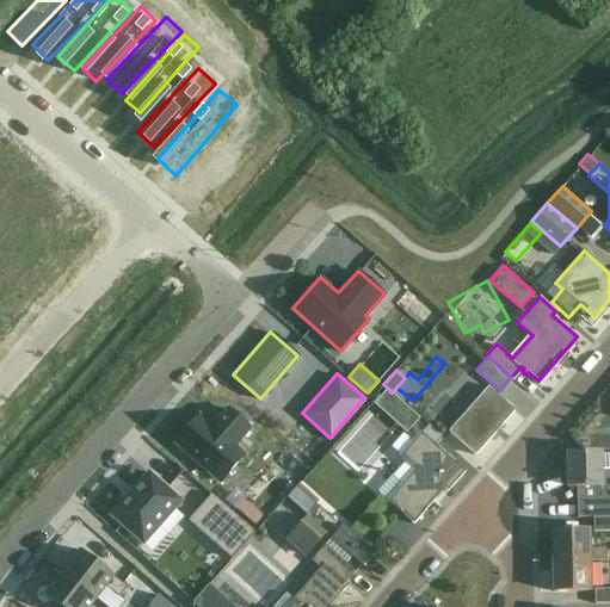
[(488,385),(449,431),(475,453),(494,432),(491,428),(497,421),(500,425),(515,409),(488,385)]
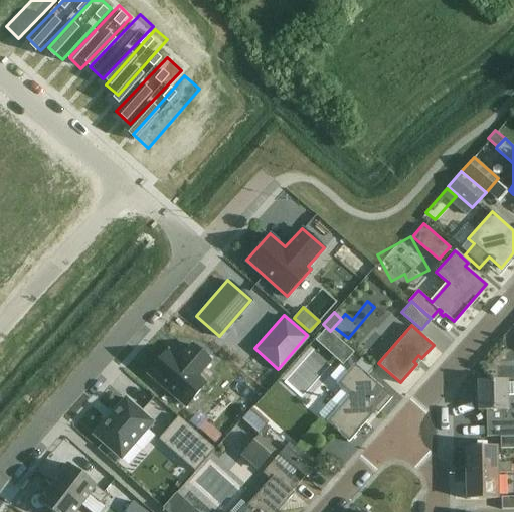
[(325,326),(315,338),(328,350),(339,338),(337,337),(330,331),(325,326)]
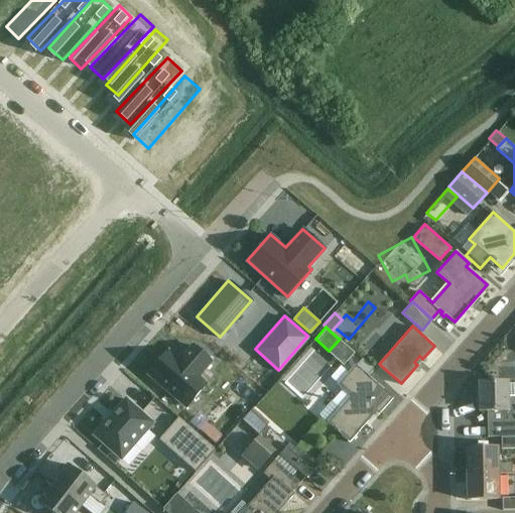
[(168,350),(147,373),(185,406),(206,383),(198,375),(211,360),(192,344),(182,355),(184,356),(180,361),(168,350)]
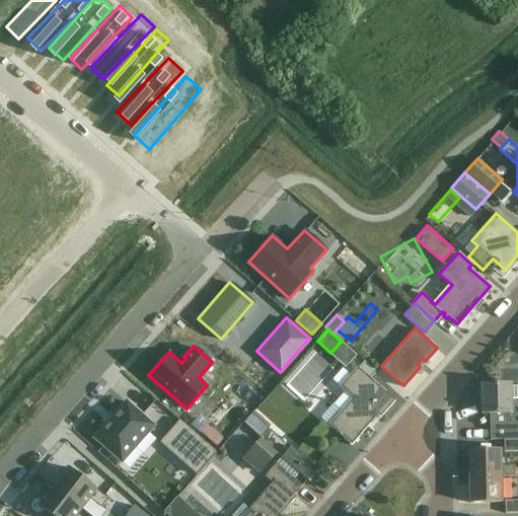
[(351,397),(328,423),(351,443),(377,414),(379,416),(394,399),(369,376),(374,370),(363,360),(358,366),(357,366),(339,386),(351,397)]
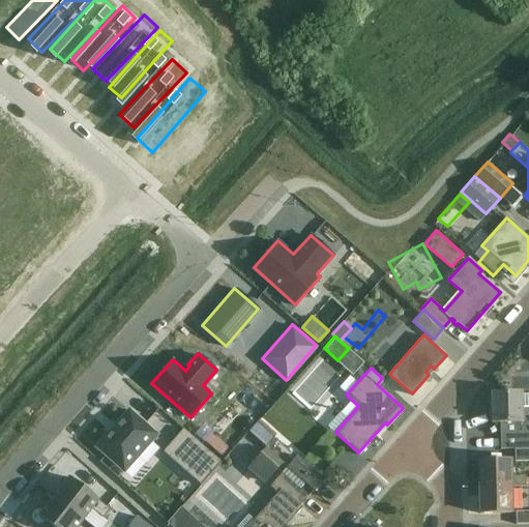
[(500,447),(513,447),(519,447),(528,446),(528,390),(520,391),(490,392),(491,421),(499,421),(500,447)]
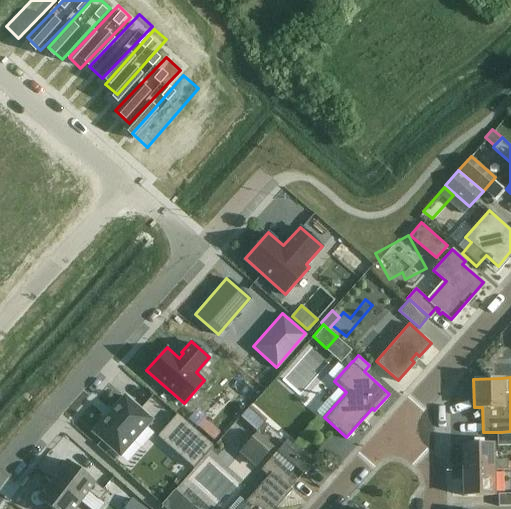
[(227,390),(195,427),(214,443),(245,406),(227,390)]
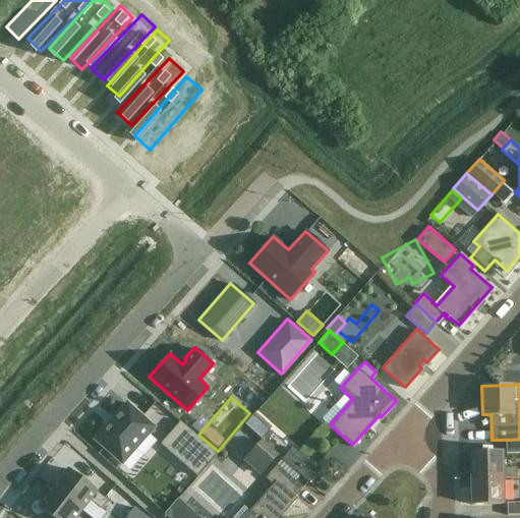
[(318,415),(327,420),(335,404),(325,400),(318,415)]
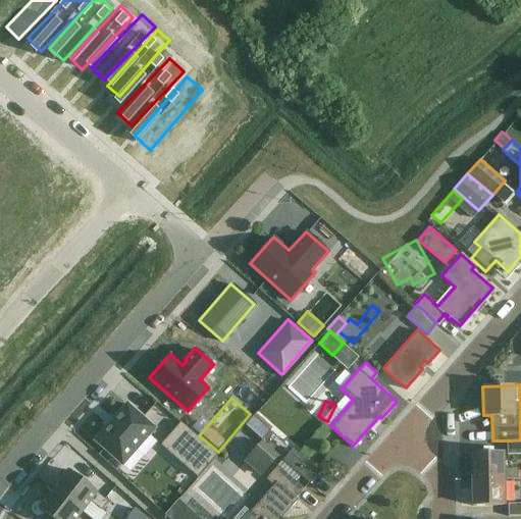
[(126,402),(94,438),(120,463),(153,426),(126,402)]
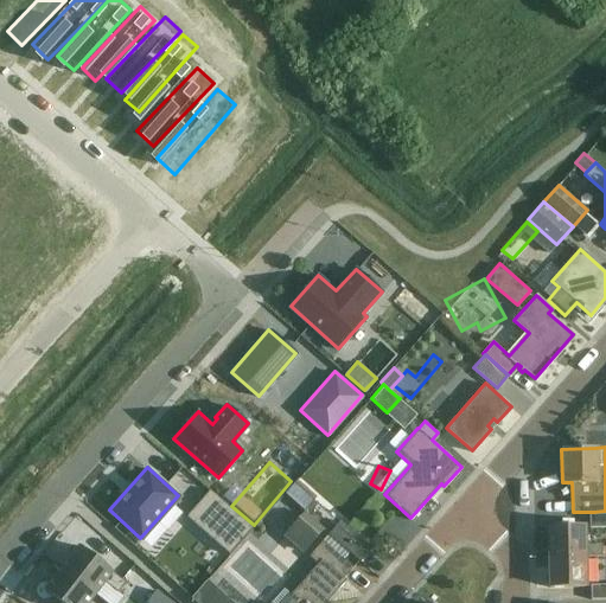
[(297,479),(285,493),(304,510),(310,501),(316,495),(297,479)]
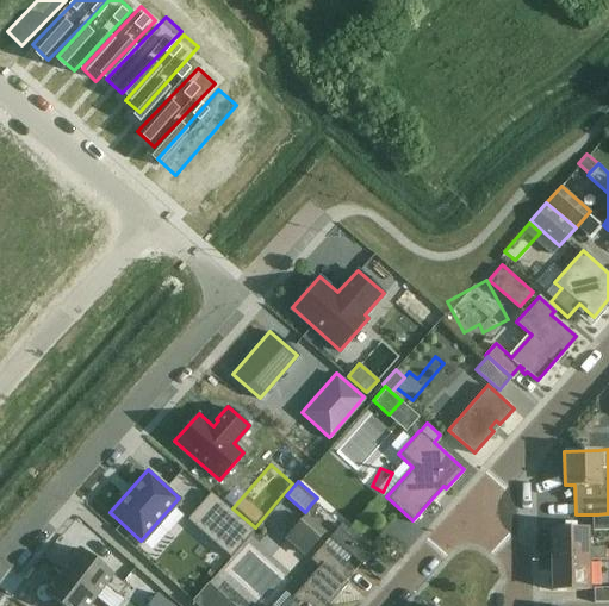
[(535,494),(561,494),(561,481),(535,481),(535,494)]
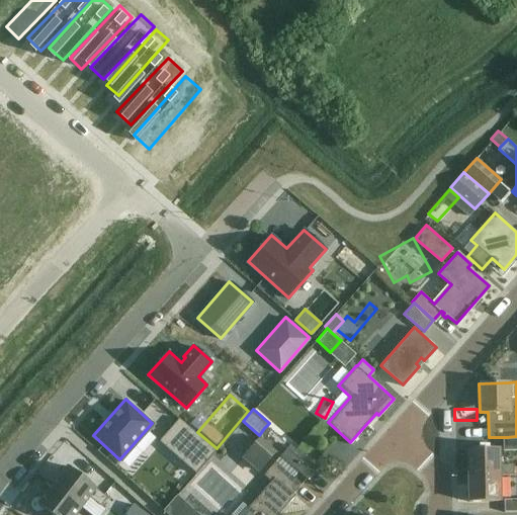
[(178,418),(159,440),(195,473),(216,450),(178,418)]
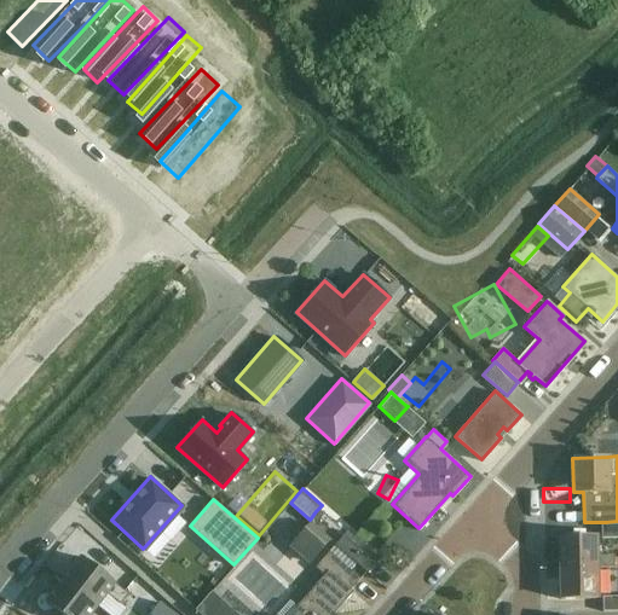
[(316,511),(310,520),(330,538),(336,529),(316,511)]
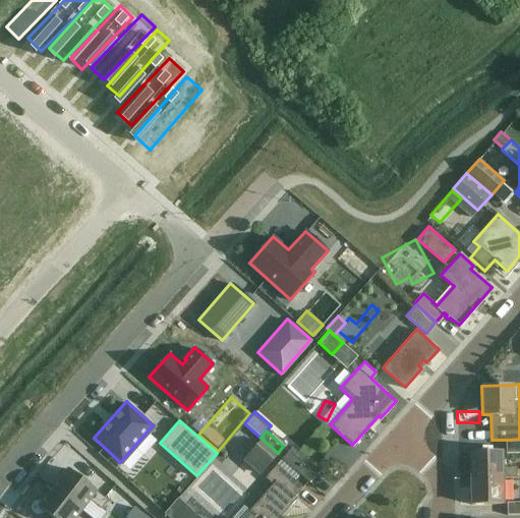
[(261,438),(242,459),(260,473),(278,453),(261,438)]
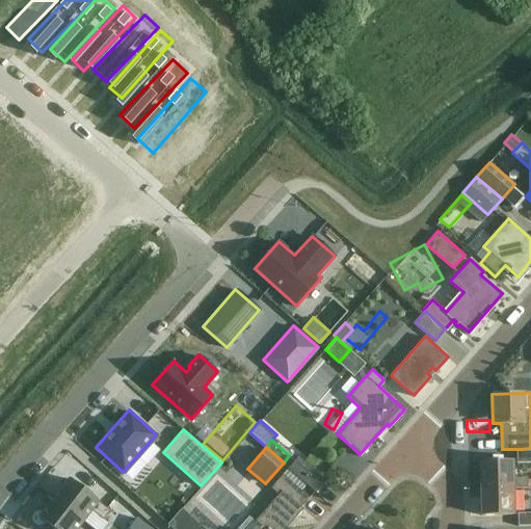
[(530,448),(521,449),(515,449),(515,460),(530,459),(530,448)]
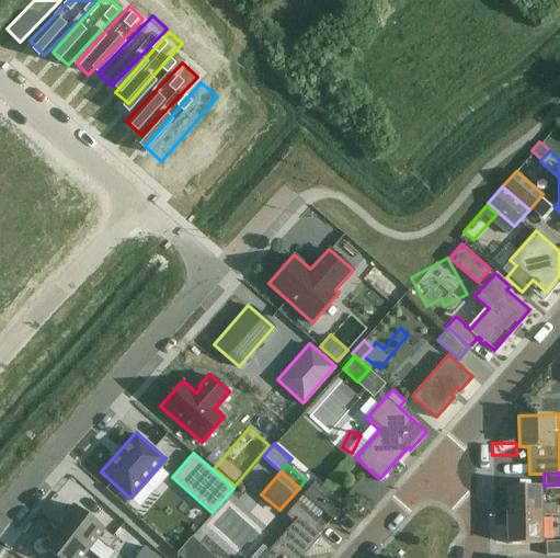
[(304,492),(320,508),(333,517),(342,507),(312,481),(304,492)]
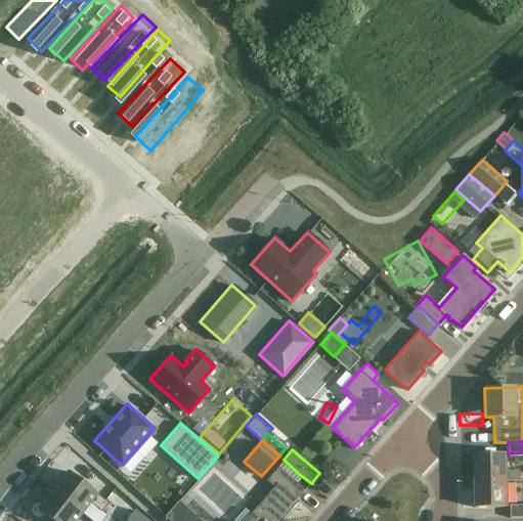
[(519,469),(504,469),(504,453),(473,454),(473,480),(505,479),(519,478),(519,469)]
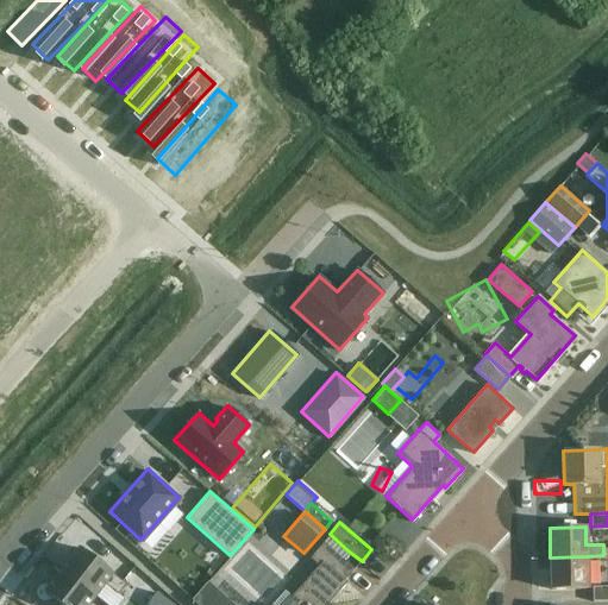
[(342,558),(348,550),(330,534),(309,556),(319,565),(292,596),(284,590),(270,604),(332,604),(324,597),(333,586),(336,588),(344,579),(342,577),(351,566),(342,558)]
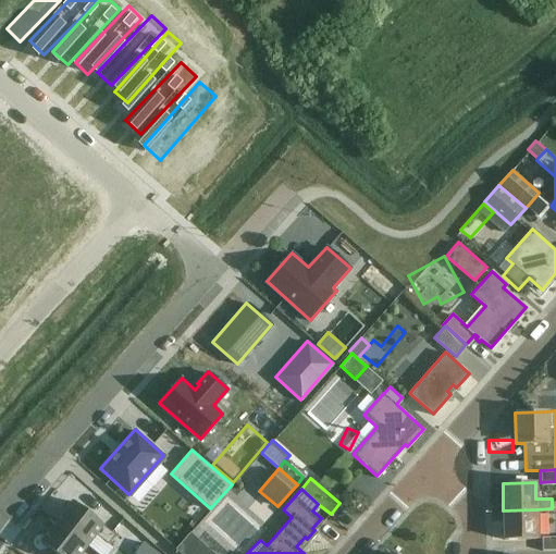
[(72,501),(56,520),(87,544),(98,553),(107,553),(113,548),(108,543),(114,533),(102,525),(102,524),(72,501)]
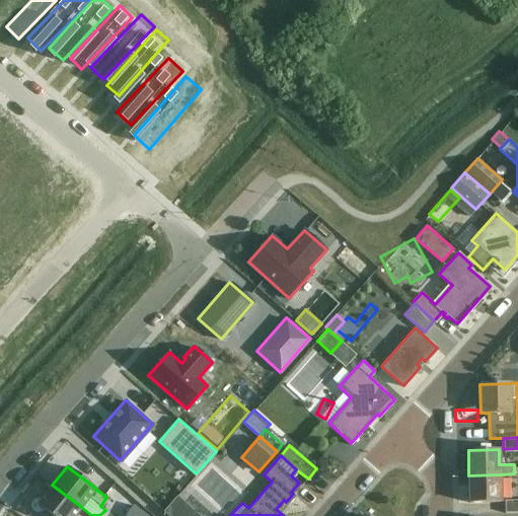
[(500,474),(468,475),(469,501),(500,501),(500,474)]
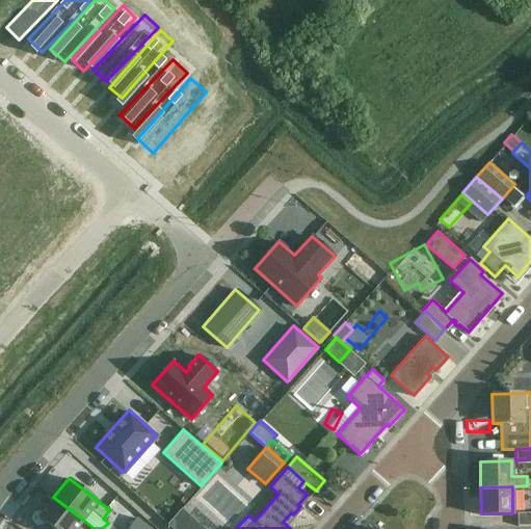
[(53,497),(38,517),(54,528),(75,528),(83,520),(53,497)]
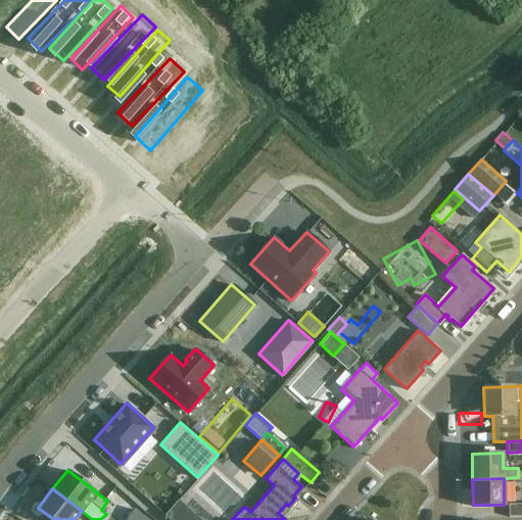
[(200,519),(178,500),(164,515),(170,519),(200,519)]
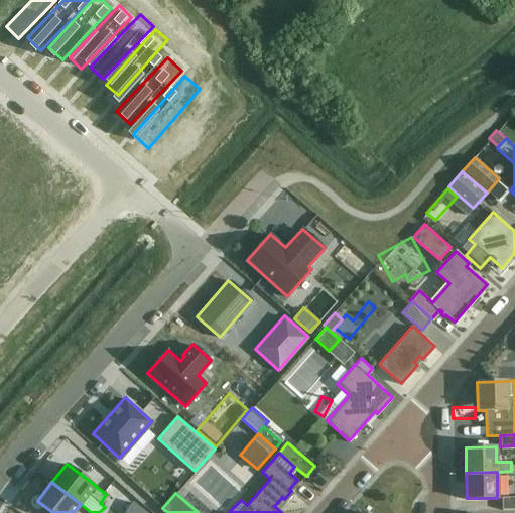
[(502,509),(514,508),(514,496),(502,497),(502,509)]
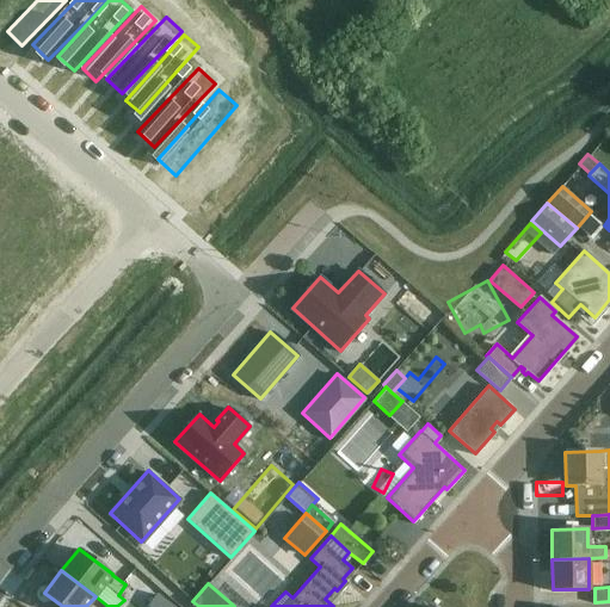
[(174,606),(156,593),(147,605),(149,606),(174,606)]
